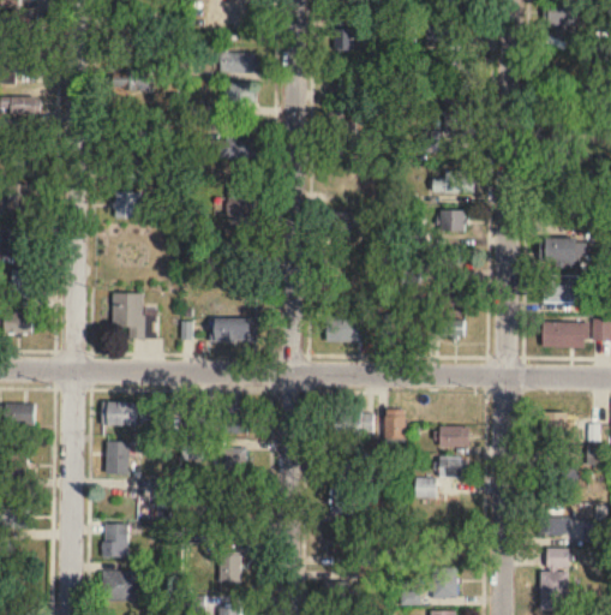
[(318,0),(318,10),(352,10),(352,0),(318,0)]
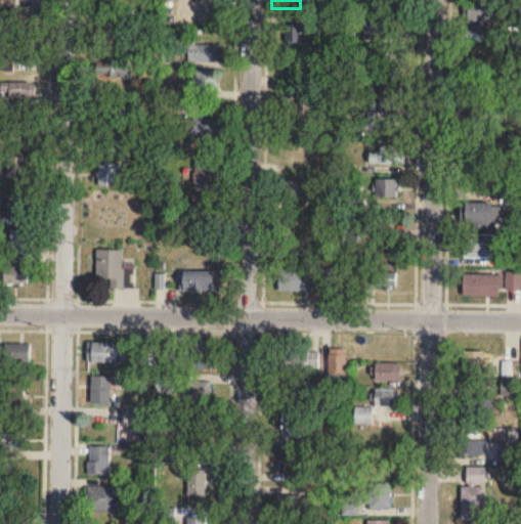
[(492,0),(467,0),(467,23),(492,23),(492,0)]
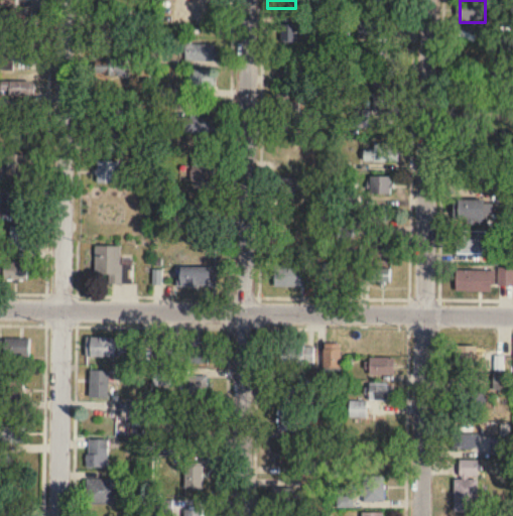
[(31,27),(31,10),(3,10),(3,27),(31,27)]
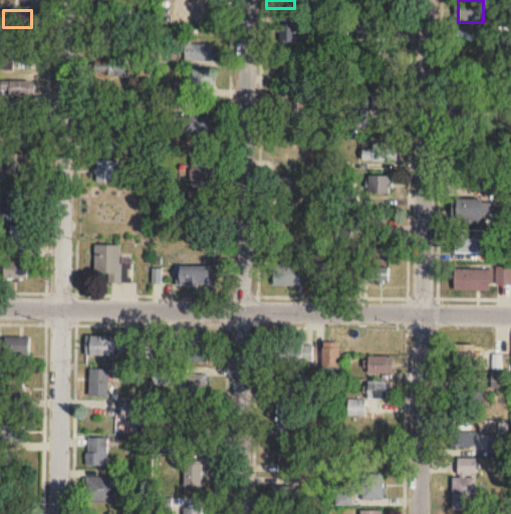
[(354,19),(354,35),(378,35),(378,19),(354,19)]
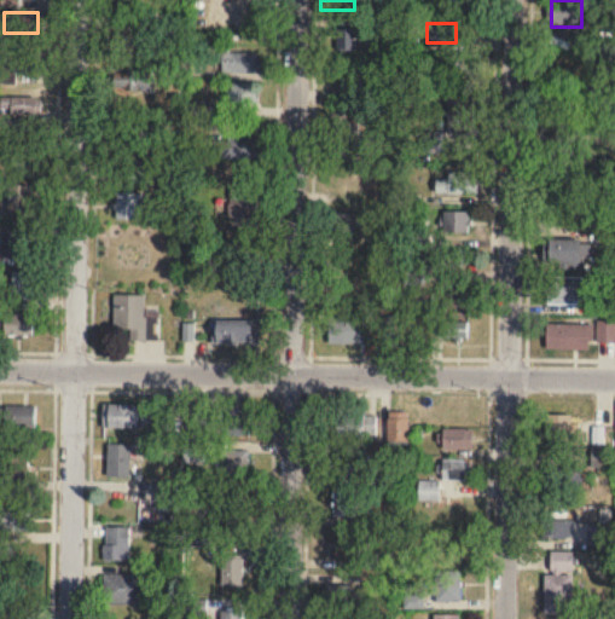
[(337,27),(337,47),(357,47),(357,27),(337,27)]
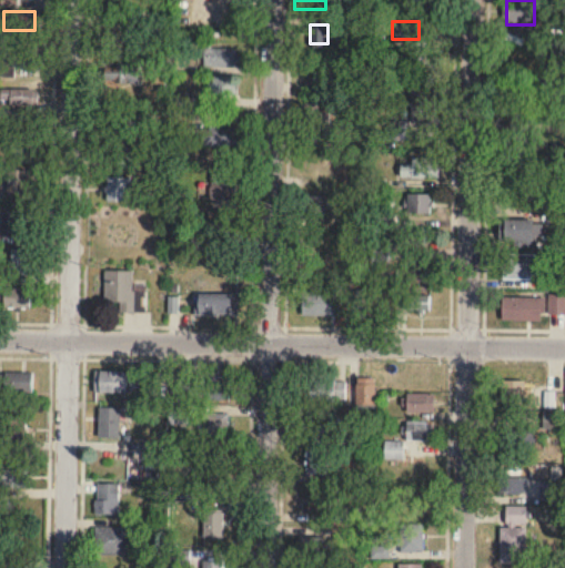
[(235,48),(199,48),(199,67),(235,67),(235,48)]
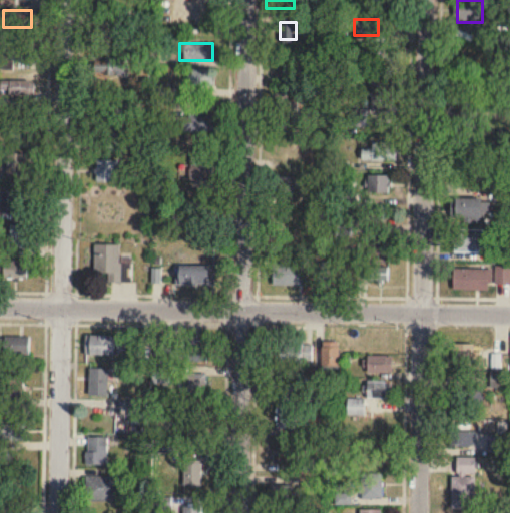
[(12,62),(33,62),(33,45),(12,45),(12,62)]
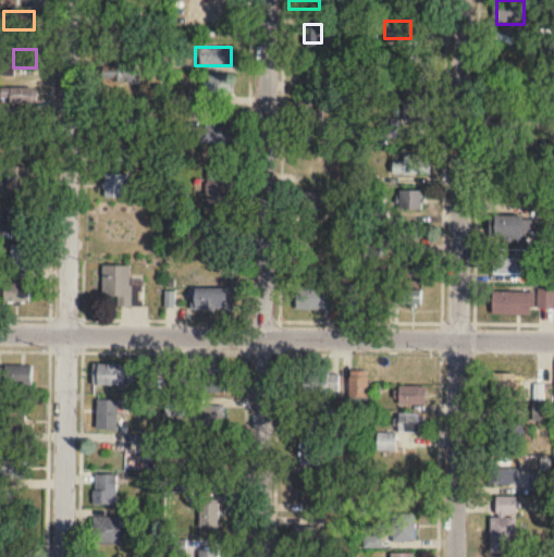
[(320,82),(320,59),(296,59),(296,82),(320,82)]
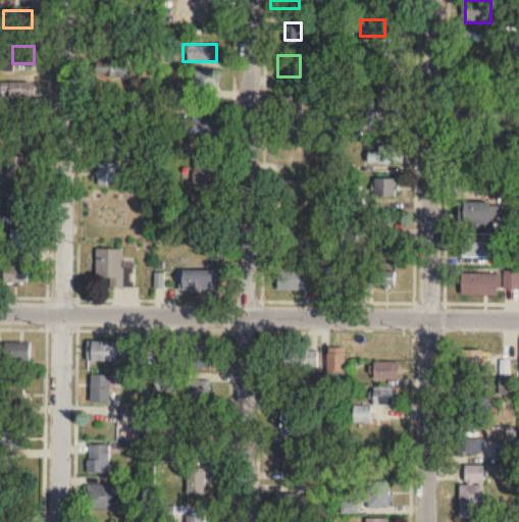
[(127,56),(108,56),(108,74),(127,74),(127,56)]
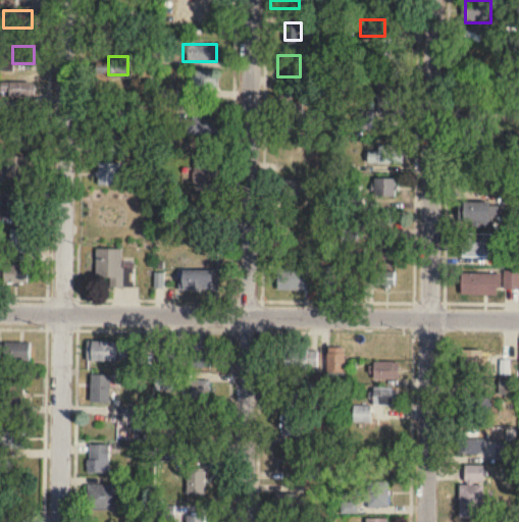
[(218,87),(218,69),(197,69),(197,87),(218,87)]
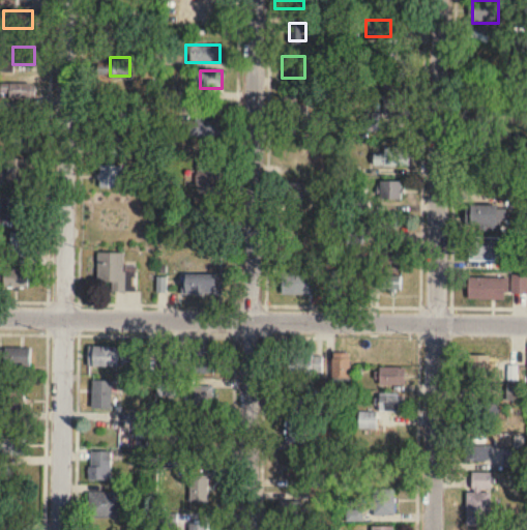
[(7,80),(28,80),(28,95),(6,95),(7,80)]
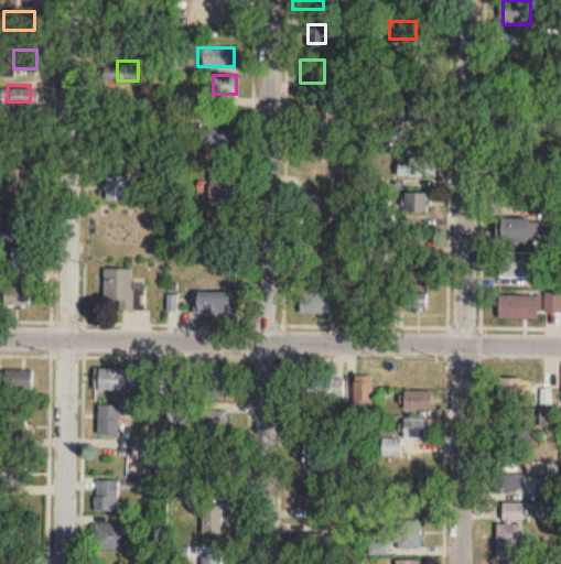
[(408,87),(410,132),(433,131),(432,86),(408,87)]
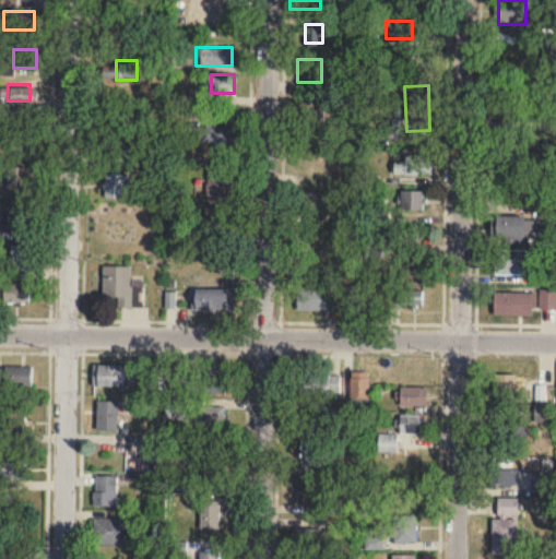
[(298,102),(298,138),(314,138),(314,123),(326,123),(326,102),(298,102)]
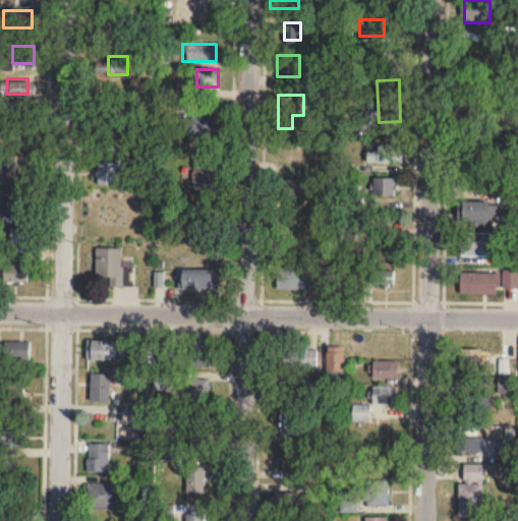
[(6,97),(26,98),(25,113),(5,112),(6,97)]
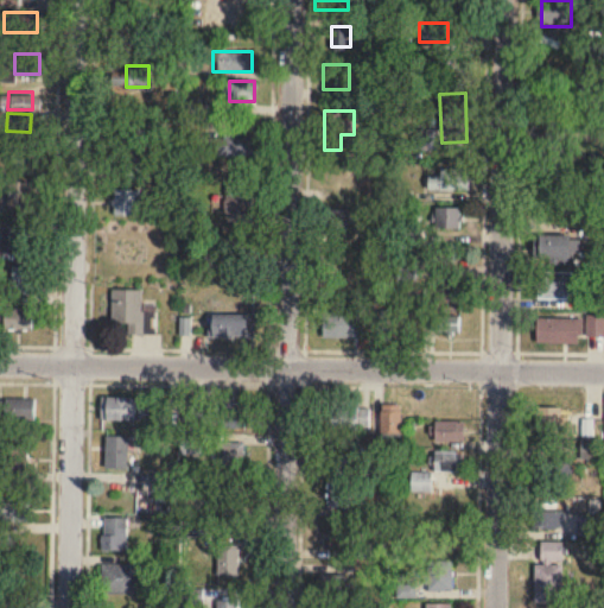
[(413,150),(437,150),(437,130),(413,130),(413,150)]
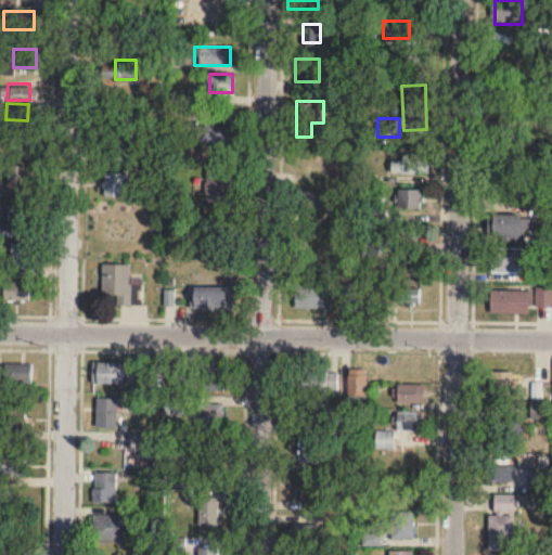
[(183,142),(233,142),(233,121),(183,121),(183,142)]
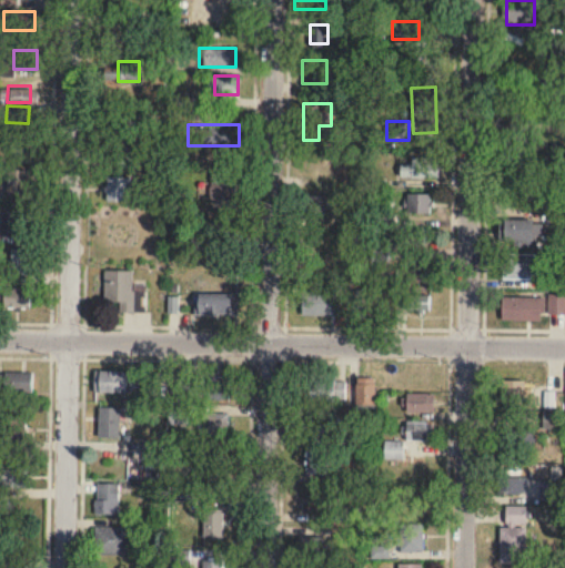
[(112,144),(132,144),(132,164),(112,164),(112,144)]
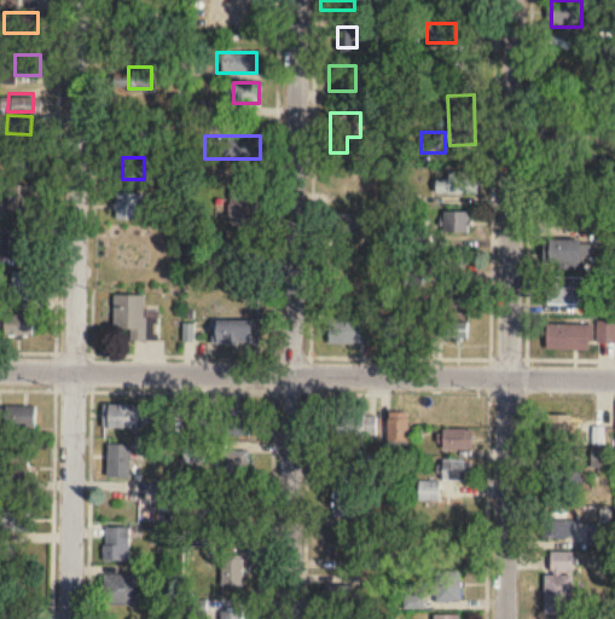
[(479,194),(479,174),(447,174),(447,179),(435,179),(435,194),(479,194)]
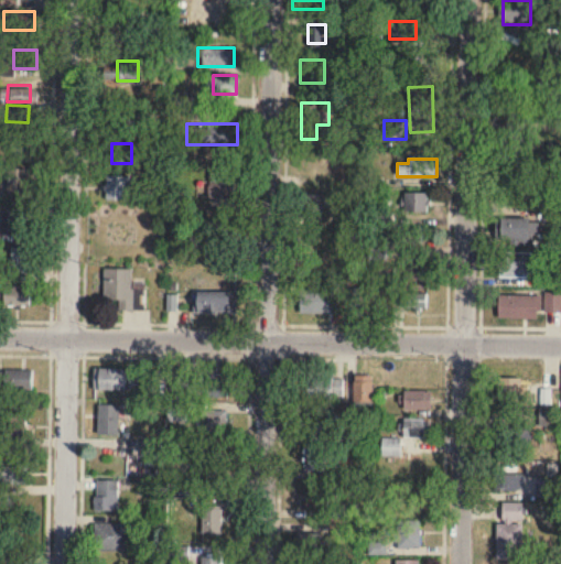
[(3,165),(25,165),(25,191),(2,191),(3,165)]
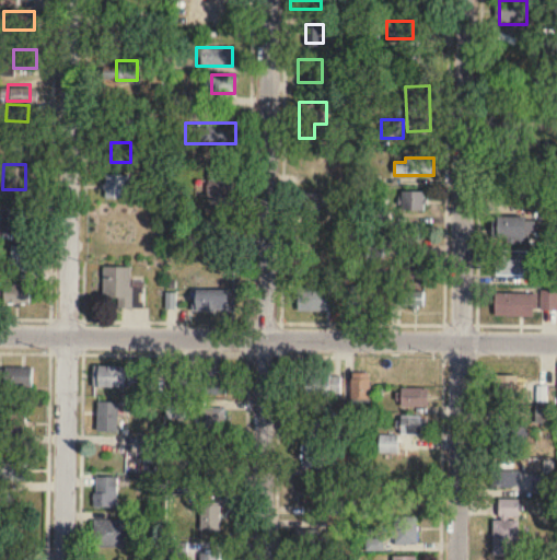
[(102,171),(122,171),(122,196),(102,196),(102,171)]
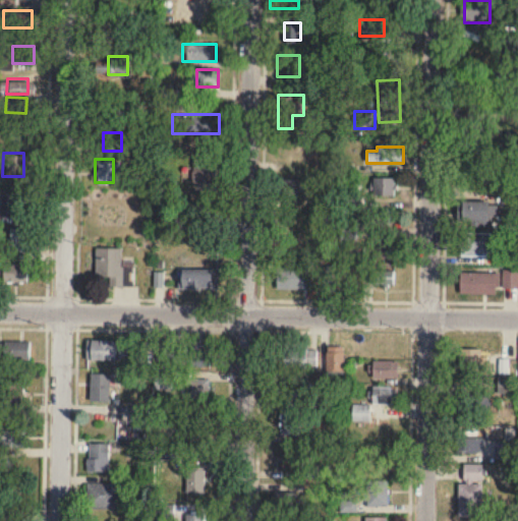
[(213,159),(191,159),(191,183),(213,183),(213,159)]
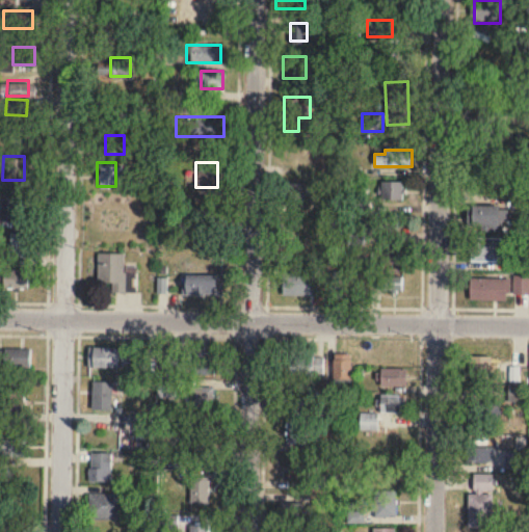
[(285,182),(281,204),(300,206),(303,184),(285,182)]
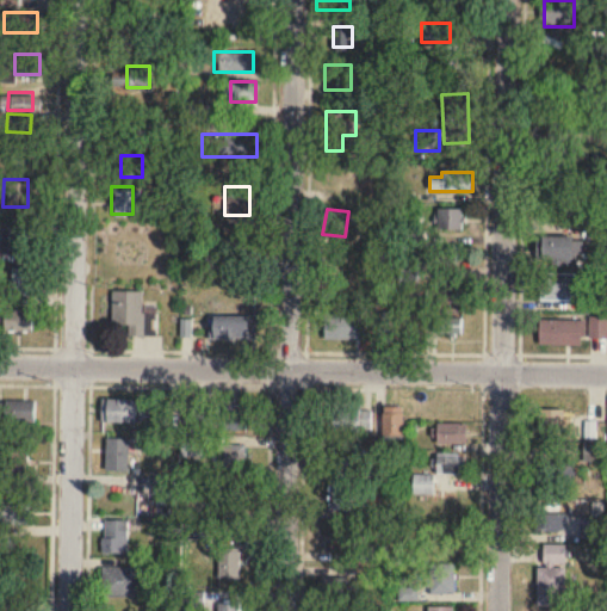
[(435,230),(462,230),(462,209),(435,209),(435,230)]
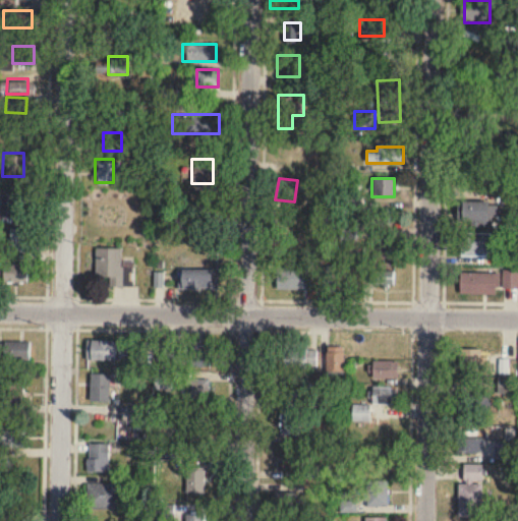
[(2,190),(23,190),(22,214),(2,213),(2,190)]
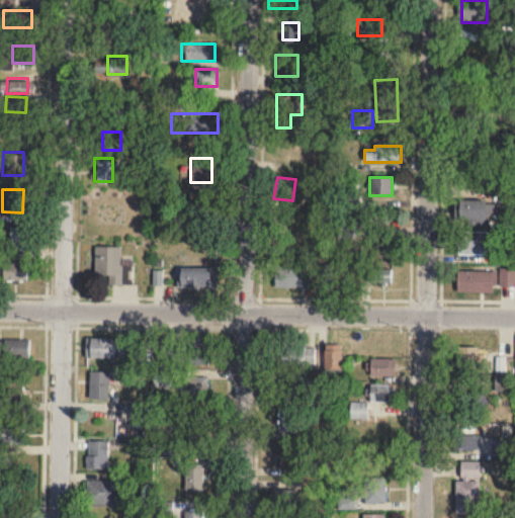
[(488,224),(488,200),(454,200),(454,224),(488,224)]
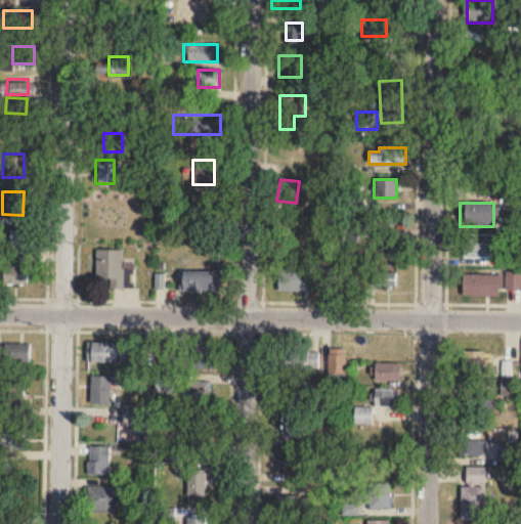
[(6,227),(26,227),(25,250),(6,250),(6,227)]
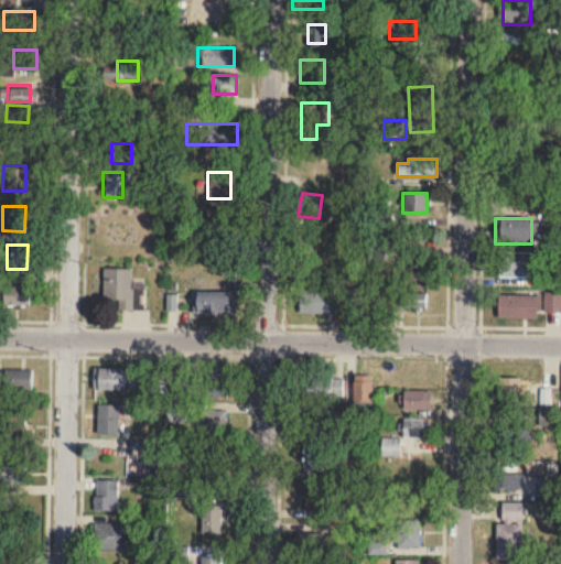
[(530,251),(499,251),(499,278),(530,278),(530,251)]
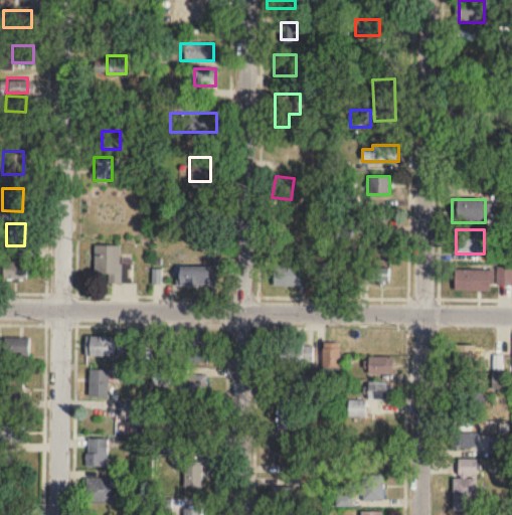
[(368,259),(391,259),(391,232),(368,232),(368,259)]
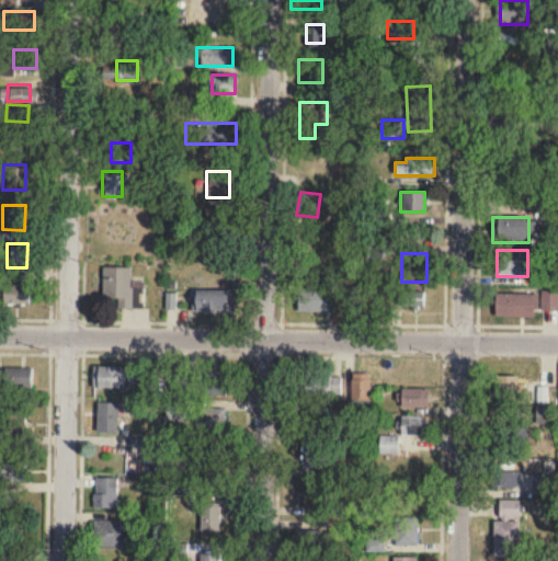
[(100,264),(127,264),(127,284),(140,285),(140,306),(115,306),(115,295),(100,295),(100,264)]
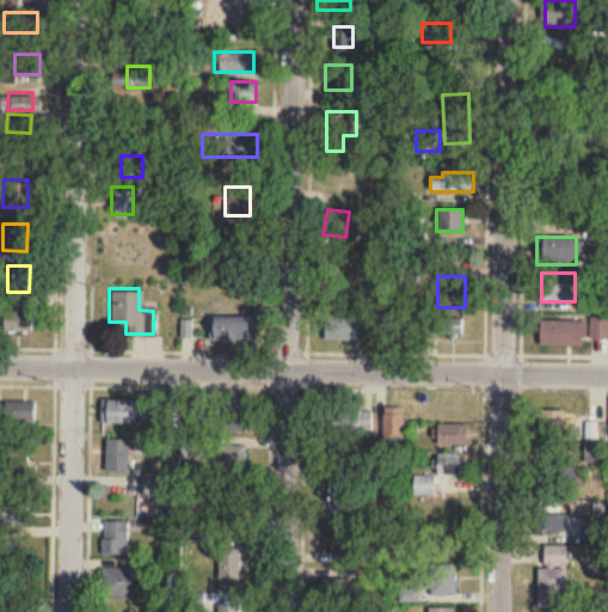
[(1,307),(29,307),(29,329),(0,328),(1,307)]
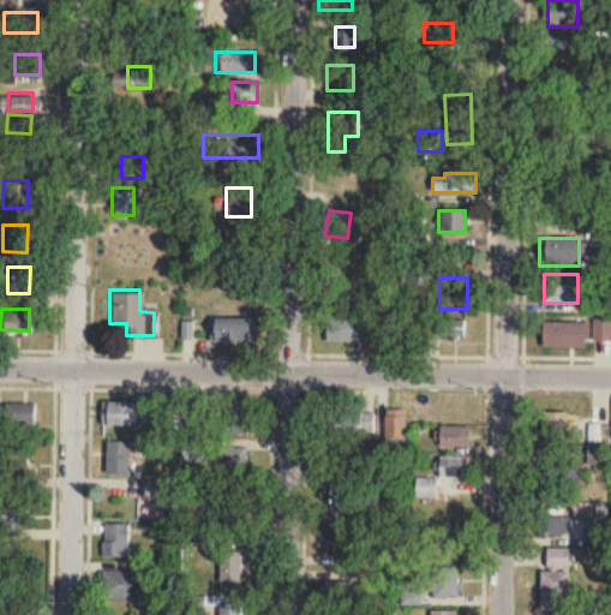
[(379,333),(395,333),(395,315),(379,315),(379,333)]
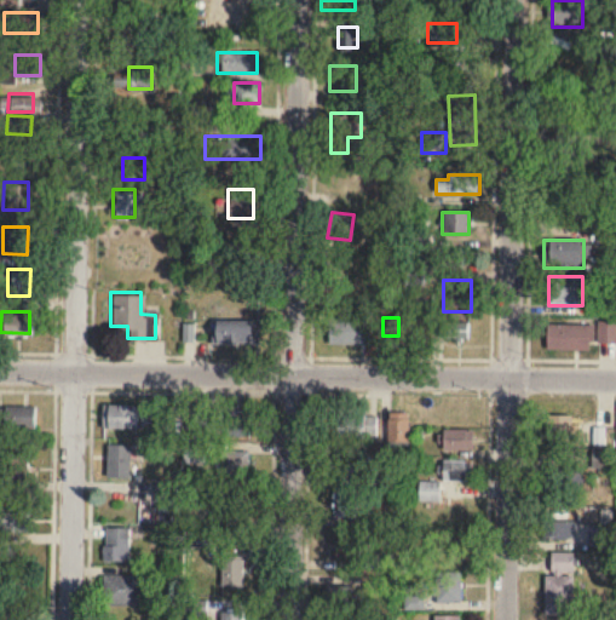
[(369,319),(329,319),(329,344),(369,344),(369,319)]
